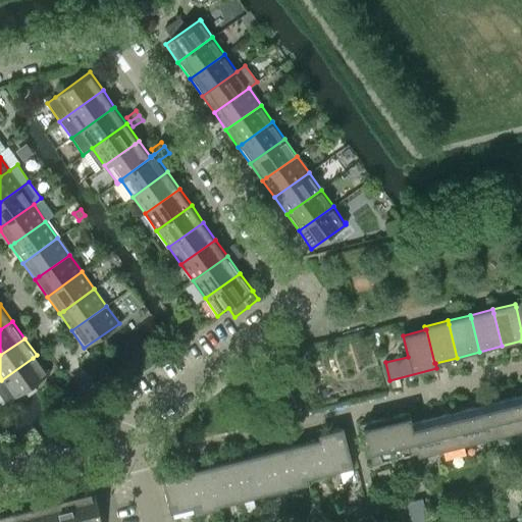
[(31,386),(49,373),(37,355),(33,358),(1,380),(0,380),(0,396),(6,404),(17,396),(20,400),(34,390),(31,386)]
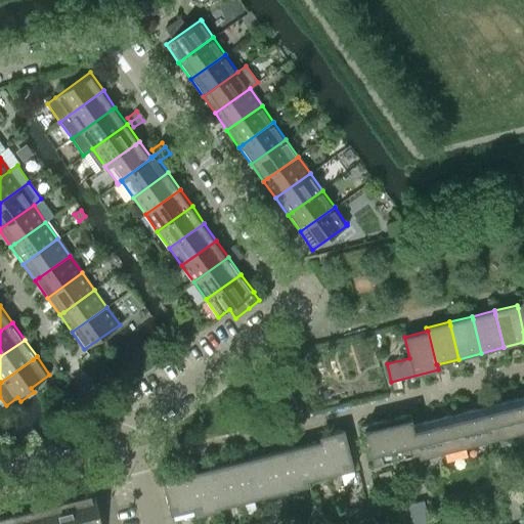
[(523,396),(501,402),(510,435),(523,432),(523,396)]
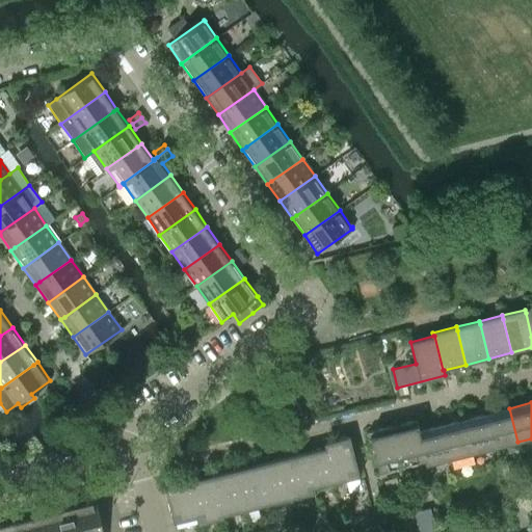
[(509,408),(487,414),(496,448),(517,442),(509,408)]
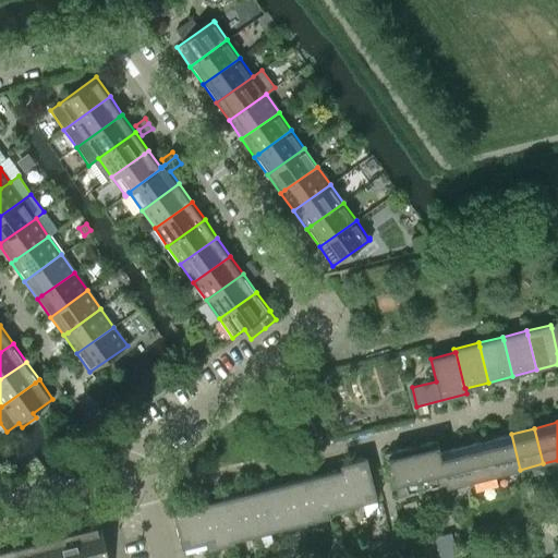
[(511,434),(486,440),(496,475),(520,470),(511,434)]
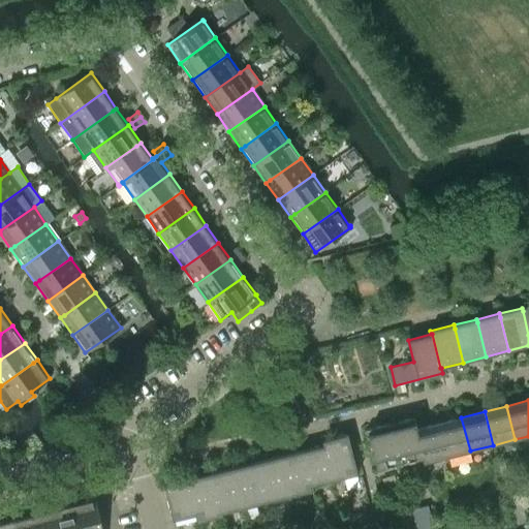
[(423,458),(416,429),(414,417),(367,430),(376,469),(422,458),(423,458)]
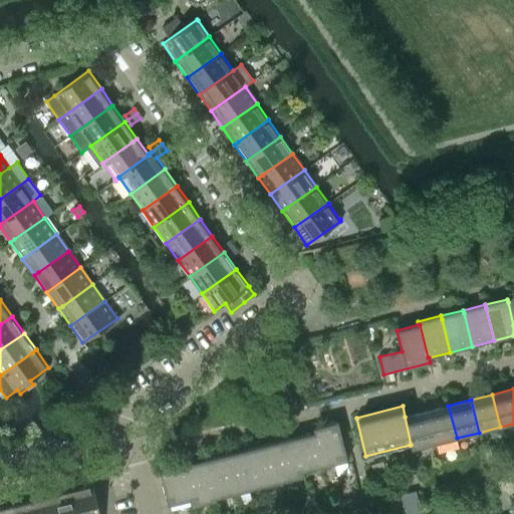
[(448,406),(426,411),(434,444),(457,438),(448,406)]
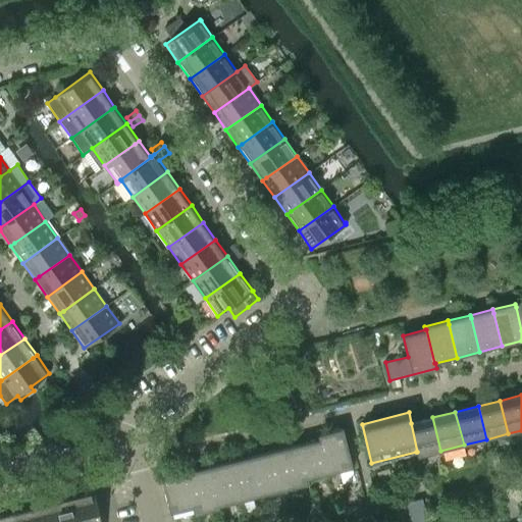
[(440,451),(432,417),(411,423),(417,452),(416,452),(417,457),(440,451)]
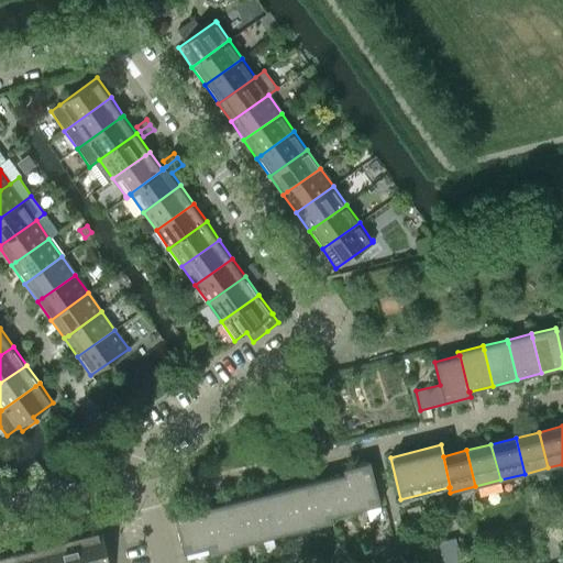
[(212,562),(211,555),(236,549),(235,545),(333,521),(332,517),(381,505),(370,462),(343,468),(344,474),(201,509),(199,505),(173,511),(186,562),(367,562),(363,562),(212,562)]
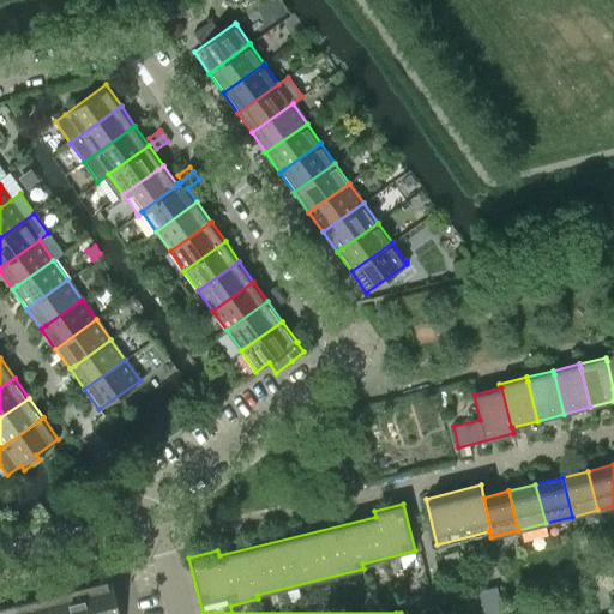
[(613,613),(613,557),(609,559),(613,577),(613,613),(503,613),(495,587),(477,591),(483,613),(613,613)]
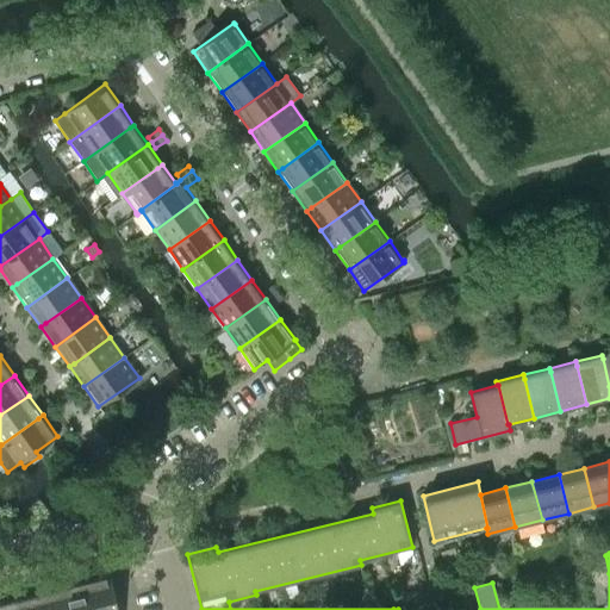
[(118,609),(109,573),(85,579),(86,585),(92,609),(118,609)]
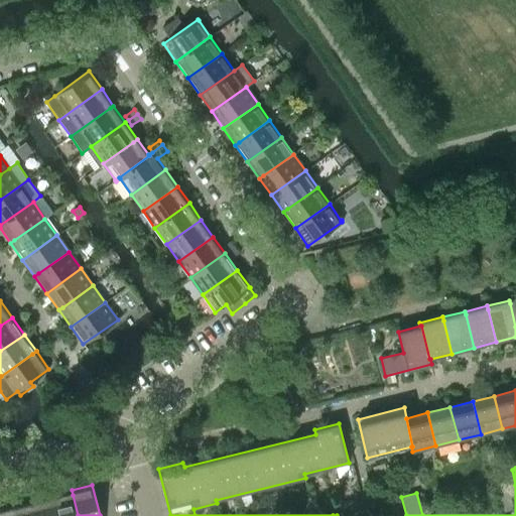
[(78,515),(73,495),(72,490),(51,495),(55,515),(78,515)]
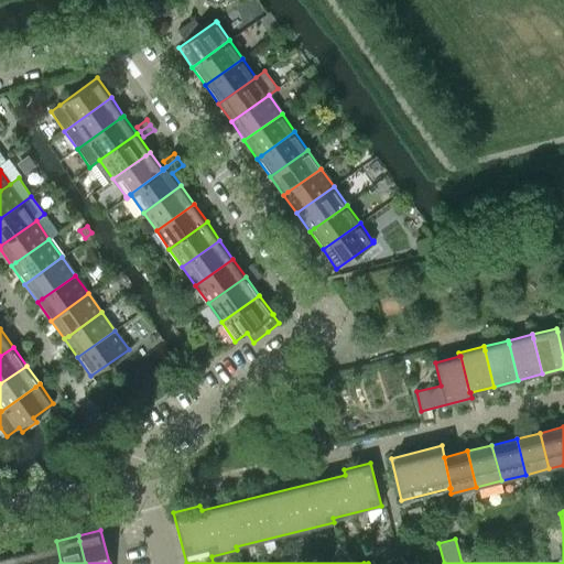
[(61,563),(56,541),(34,546),(38,563),(61,563)]
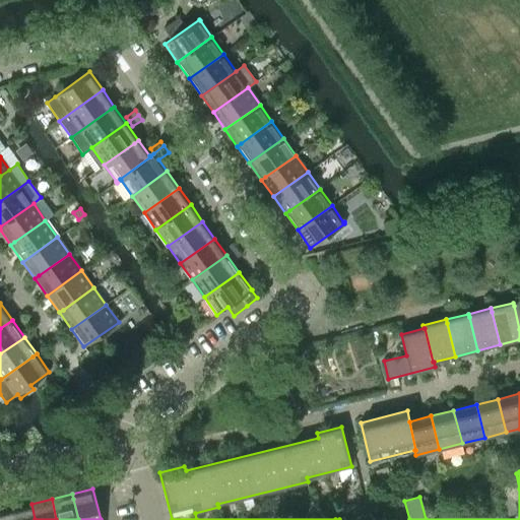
[(35,519),(31,504),(18,508),(11,509),(13,519),(35,519)]
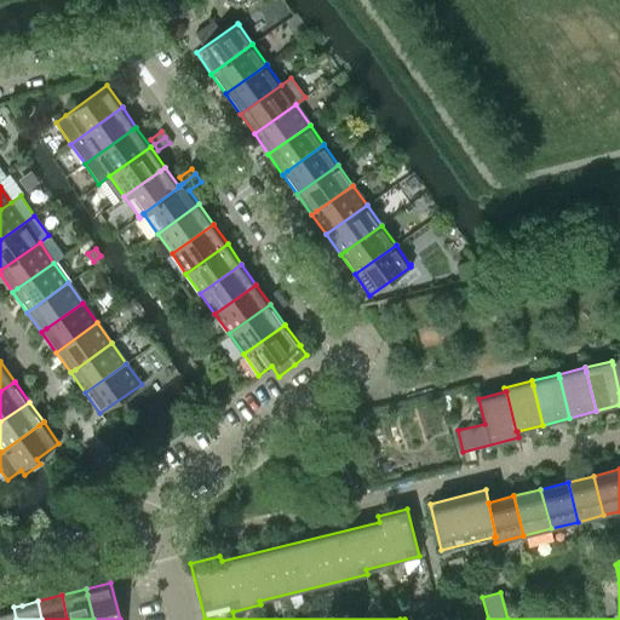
[(16,619),(13,607),(0,610),(0,619),(16,619)]
